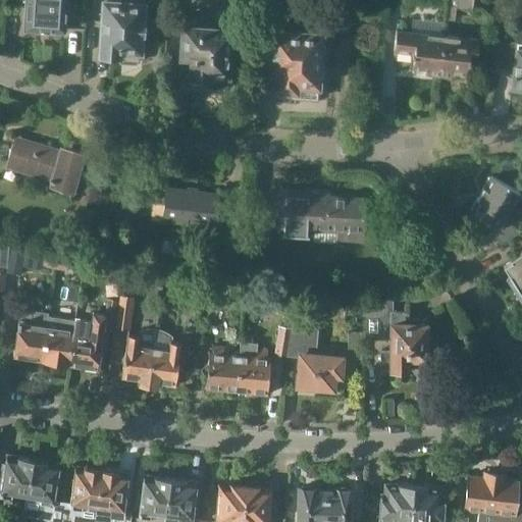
[(25,0),(24,27),(65,30),(67,0),(25,0)]
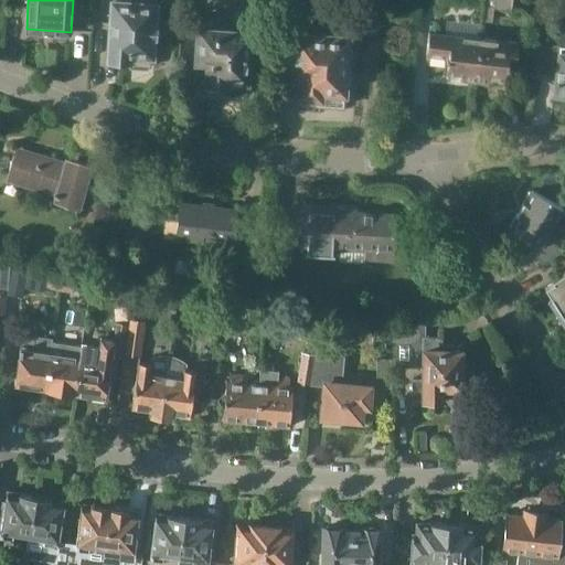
[(112,0),(108,57),(128,59),(128,64),(131,67),(146,68),(150,65),(150,57),(152,55),(152,51),(156,50),(157,41),(153,38),(155,20),(158,19),(158,10),(156,7),(156,2),(155,2),(155,0),(112,0)]
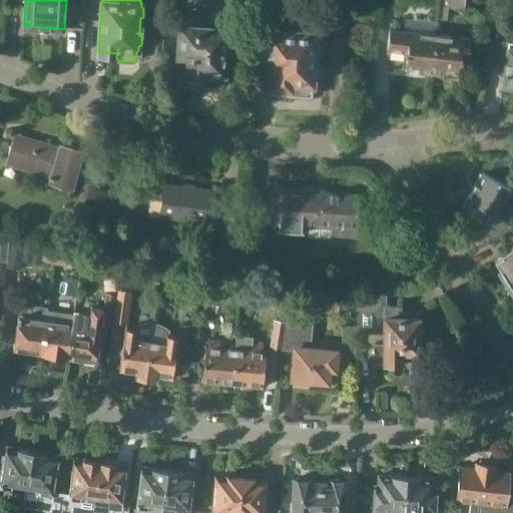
[(440,0),(440,6),(465,9),(466,8),(464,7),(464,0),(440,0)]
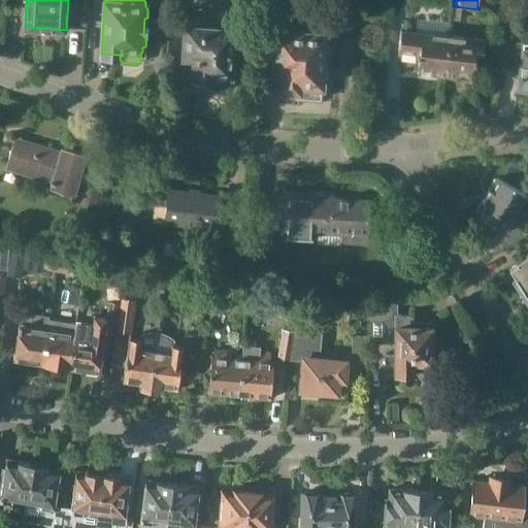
[(459,21),(461,8),(453,7),(451,20),(459,21)]
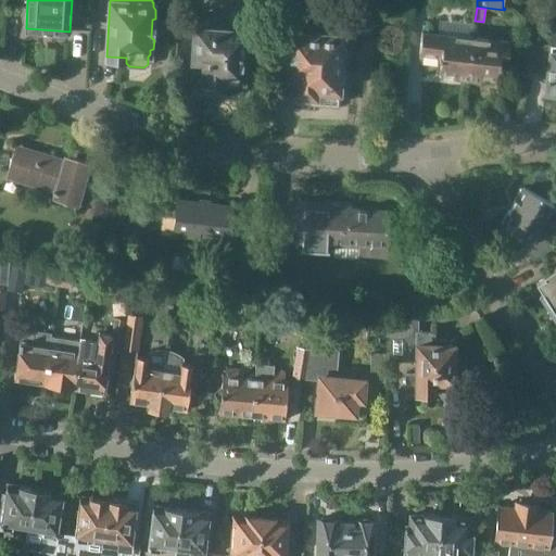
[(242,89),(245,32),(226,29),(226,25),(214,24),(215,17),(198,16),(197,27),(196,27),(193,60),(204,61),(203,91),(238,93),(242,89)]
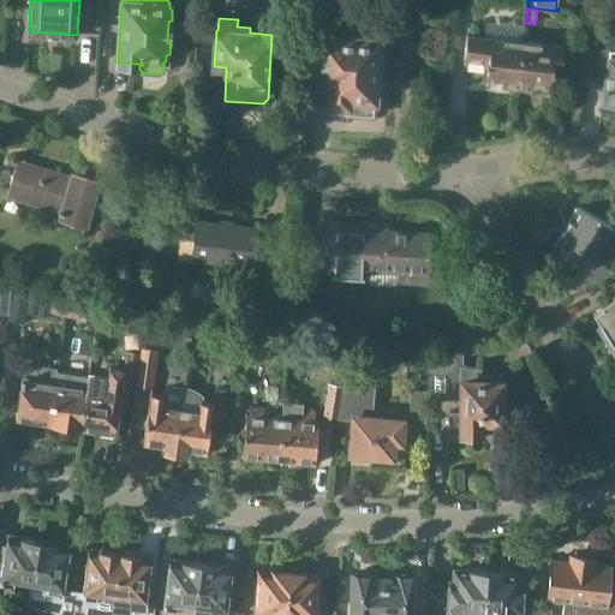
[(324,112),(374,115),(375,91),(380,89),(381,81),(376,77),(377,60),(382,58),(382,51),(378,47),(378,37),(317,34),(314,83),(327,83),(324,112)]
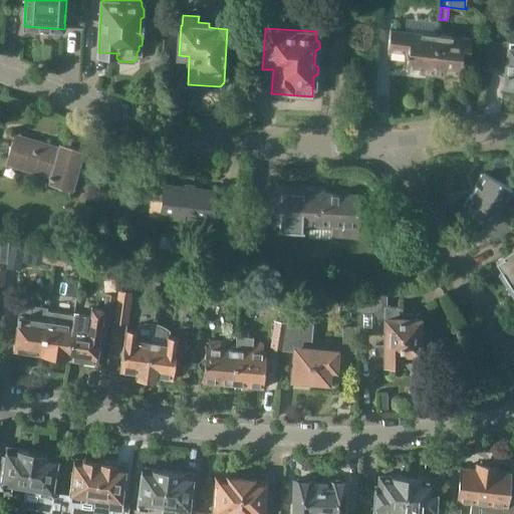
[(421,72),(431,73),(435,35),(390,29),(388,49),(407,51),(407,55),(408,55),(407,66),(408,66),(410,69),(420,70),(421,72)]
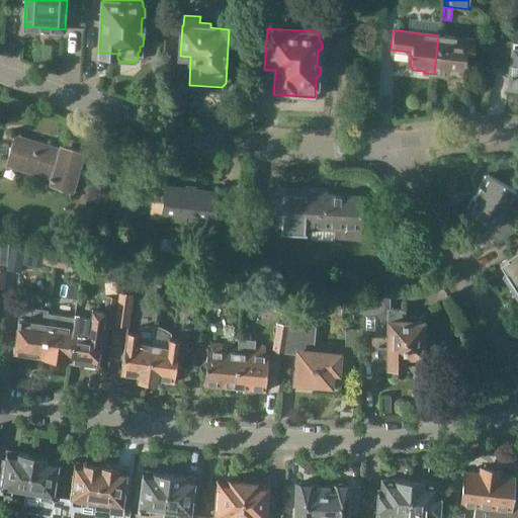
[(475,39),(438,35),(434,74),(447,76),(449,74),(458,75),(462,73),(463,73),(464,62),(466,62),(466,59),(472,60),(475,39)]
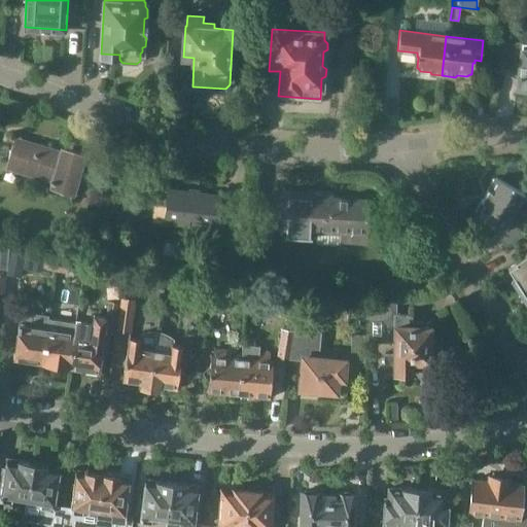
[(517,41),(500,39),(496,68),(514,70),(517,41)]
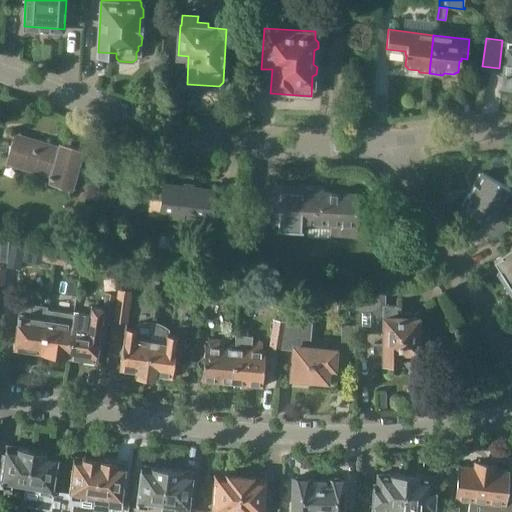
[(71,189),(83,151),(60,144),(58,149),(49,147),(50,145),(15,134),(8,157),(19,160),(17,167),(48,176),(48,177),(50,178),(48,183),(71,189)]
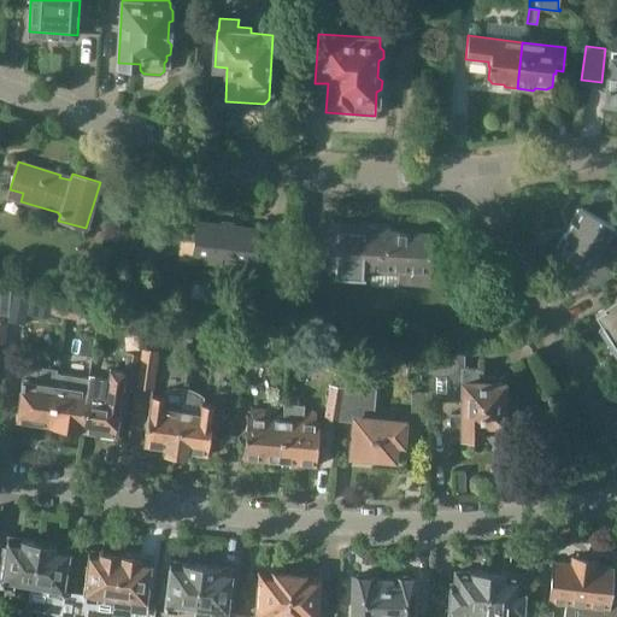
[(591,270),(613,228),(582,210),(581,211),(577,210),(557,248),(559,251),(558,252),(574,262),(576,263),(591,270)]
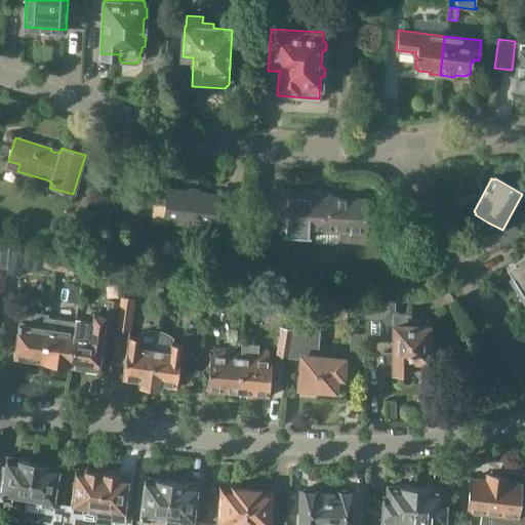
[(153,203),(151,220),(215,229),(220,195),(167,188),(165,204),(153,203)]
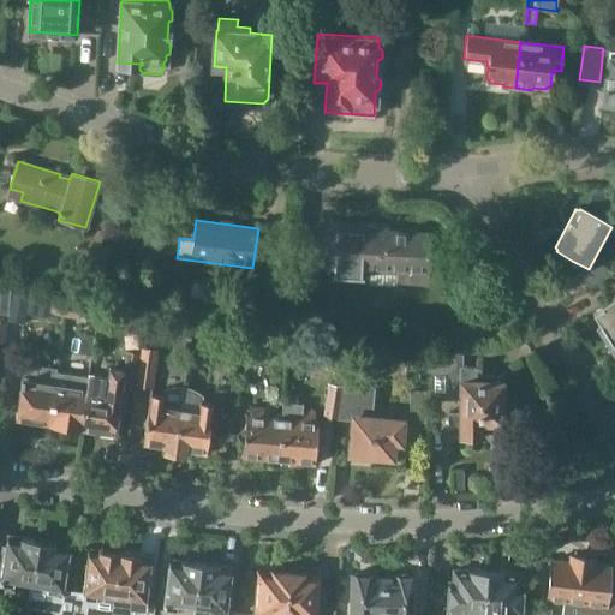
[(360,276),(362,268),(399,270),(399,280),(427,281),(430,234),(358,231),(354,230),(350,228),(346,228),(341,230),(320,228),(317,266),(334,267),(334,274),(332,274),(332,276),(363,278),(363,276),(360,276)]
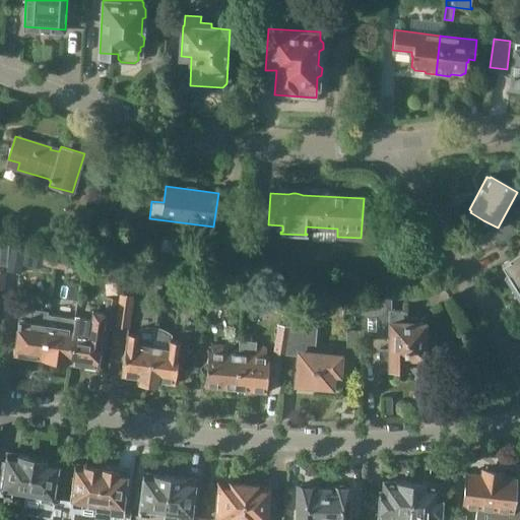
[(263,233),(264,222),(250,221),(250,232),(263,233)]
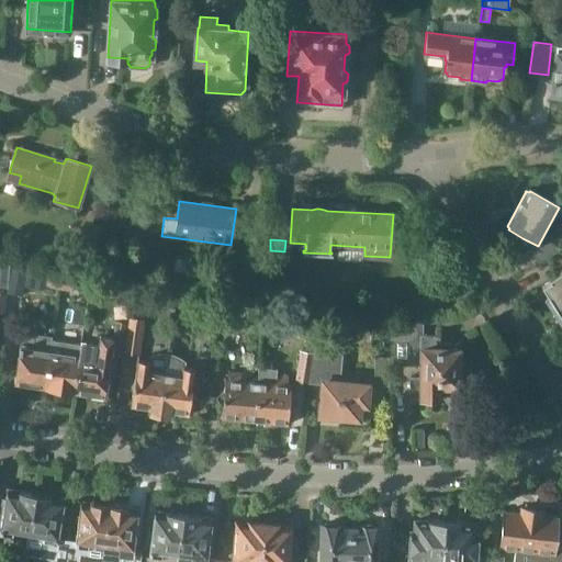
[(552,242),(532,253),(539,262),(558,251),(552,242)]
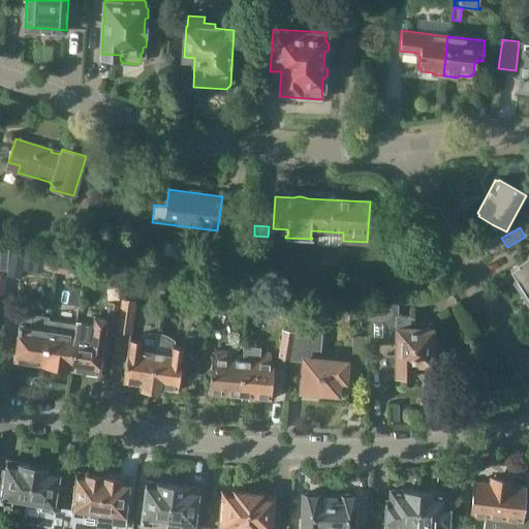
[(229,231),(225,263),(239,266),(243,232),(229,231)]
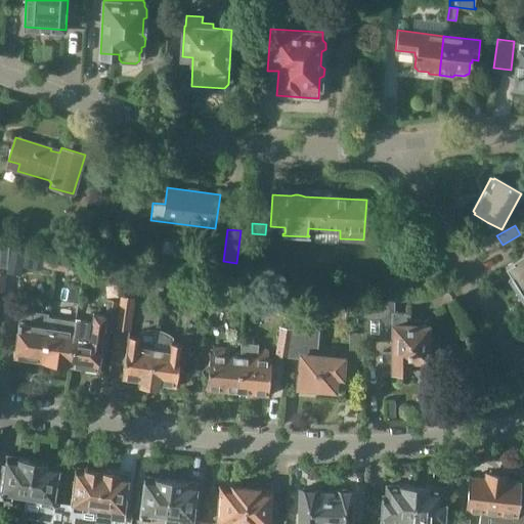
[(11,247),(6,272),(20,275),(26,250),(11,247)]
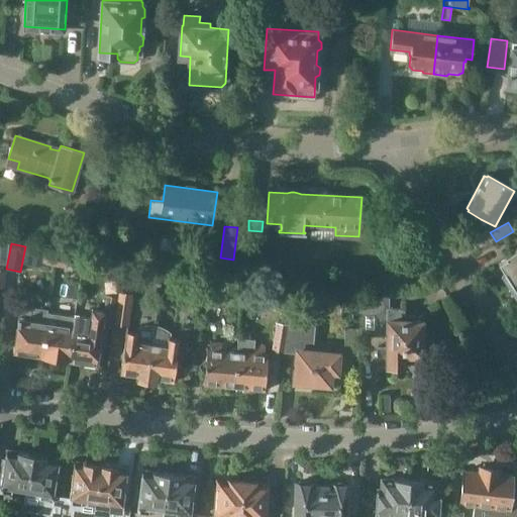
[(501,278),(508,289),(516,283),(516,248),(505,257),(506,259),(499,264),(505,273),(501,278)]
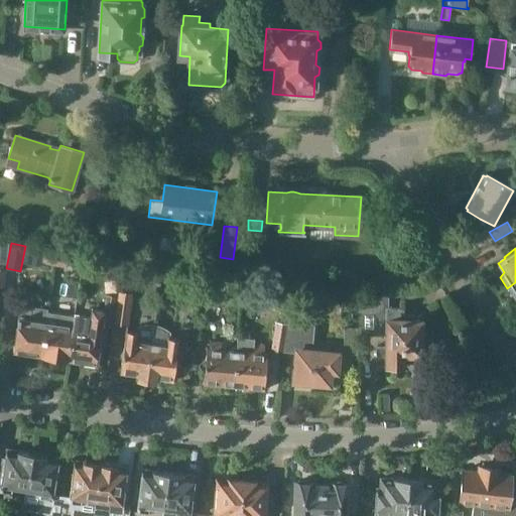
[(46,249),(44,263),(53,264),(55,250),(46,249)]
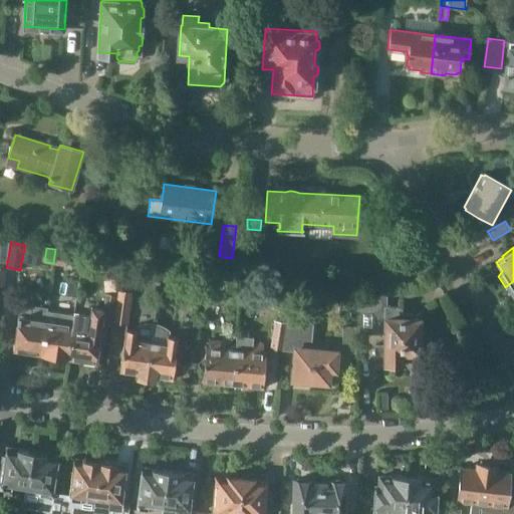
[(99,273),(101,259),(86,257),(84,271),(99,273)]
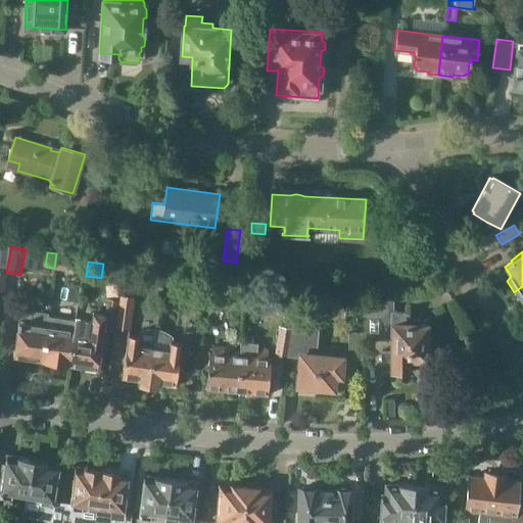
[(239,270),(224,269),(222,283),(237,284),(239,270)]
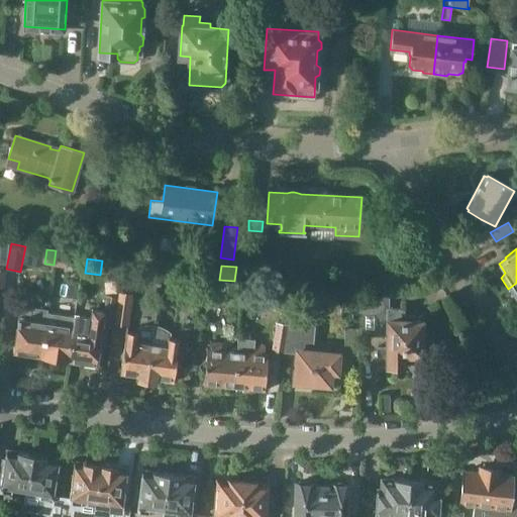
[(228,294),(242,295),(244,284),(229,283),(228,294)]
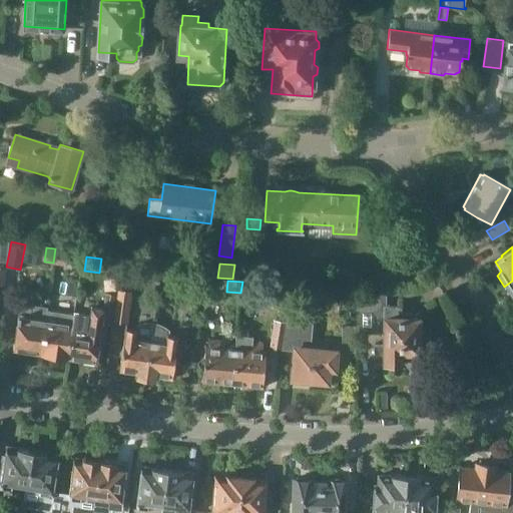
[(512,281),(504,287),(511,297),(512,297),(512,281)]
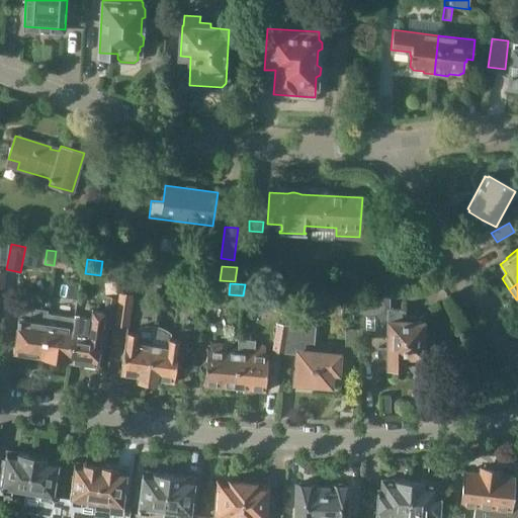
[(405,364),(421,364),(421,356),(422,356),(422,317),(410,317),(410,308),(387,308),(387,290),(359,290),(358,329),(358,335),(389,335),(389,348),(378,348),(377,364),(387,364),(387,365),(405,365),(405,364)]
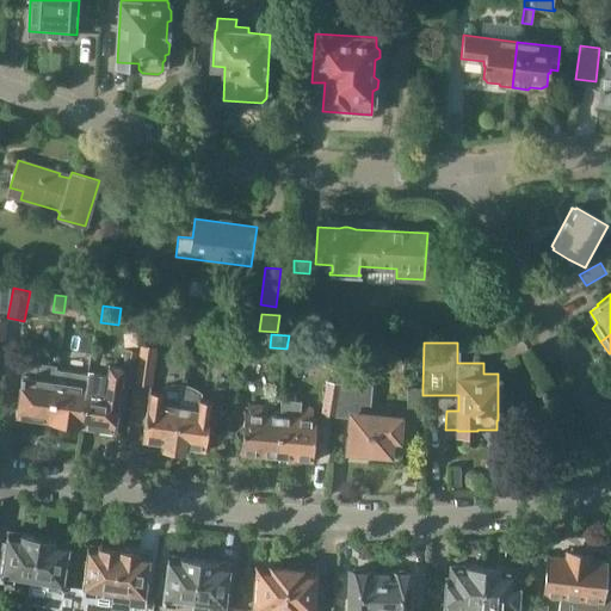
[(135,384),(136,384),(149,386),(149,393),(155,347),(141,345),(140,353),(137,371),(135,384)]
